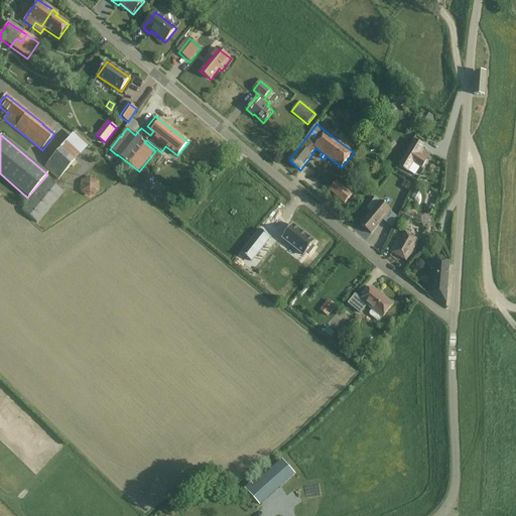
[(415,139),(399,165),(408,170),(413,161),(422,167),(427,158),(418,153),(423,144),(415,139)]
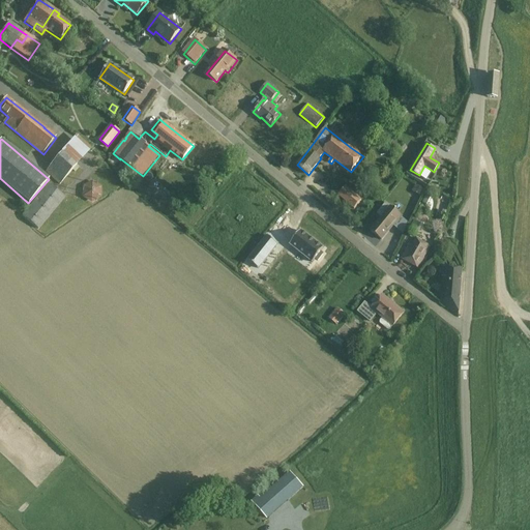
[(45,172),(59,185),(68,176),(77,167),(62,153),(53,164),(45,172)]
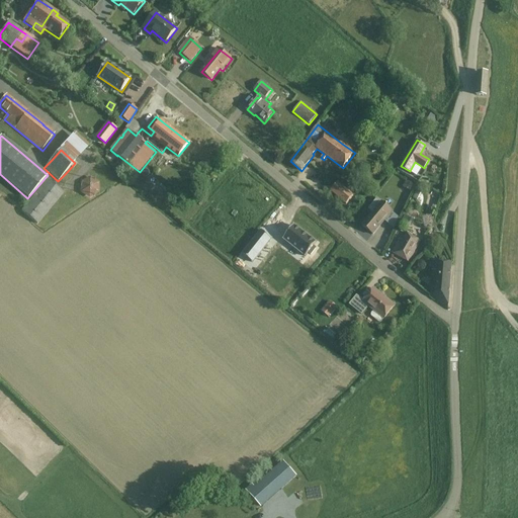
[(99,183),(90,177),(80,182),(80,193),(89,199),(99,193),(99,183)]
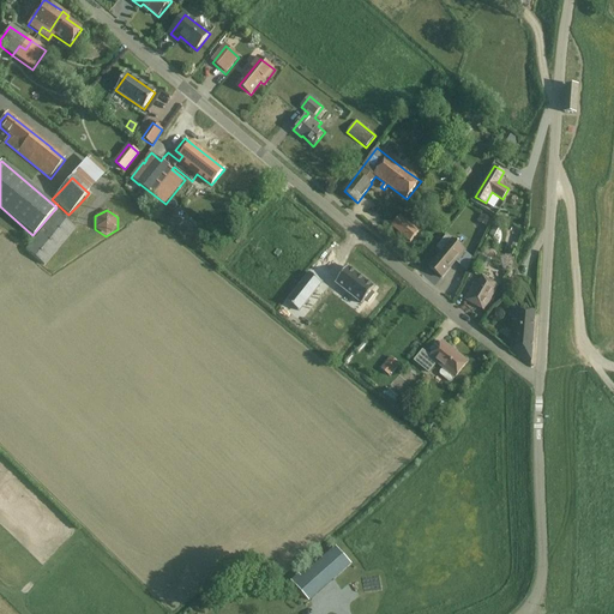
[(76,228),(55,212),(25,251),(44,266),(76,228)]
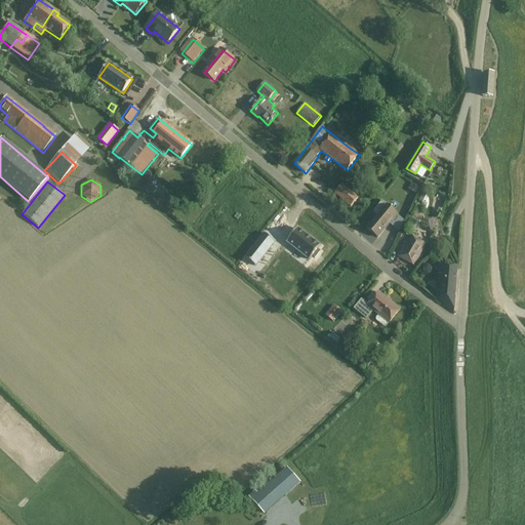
[(418,193),(420,189),(411,184),(409,188),(418,193)]
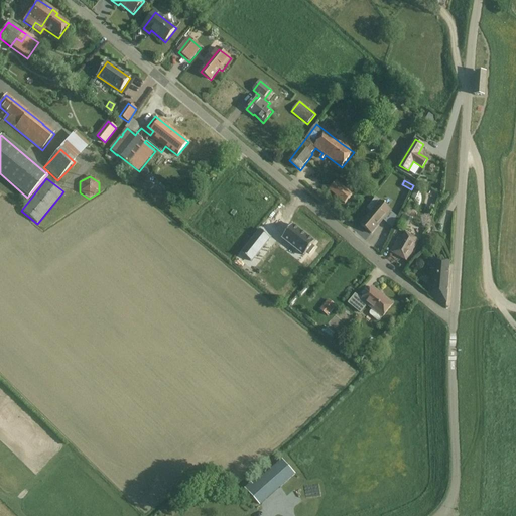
[(352,196),(337,182),(330,190),(345,204),(352,196)]
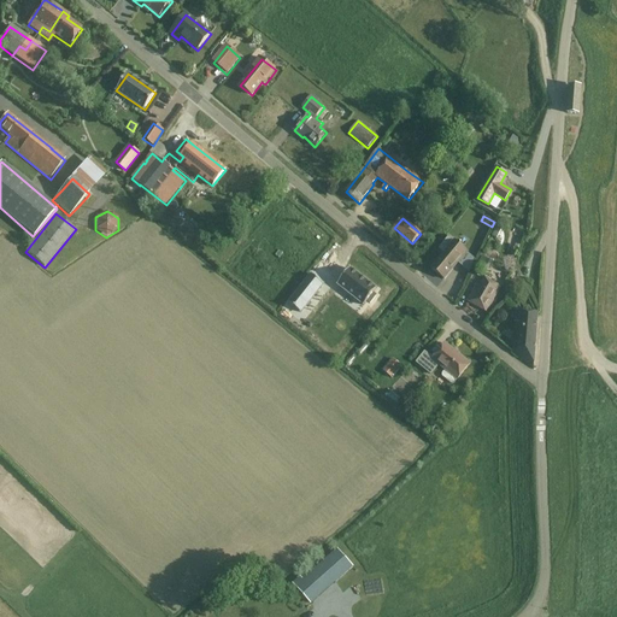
[(501,228),(497,225),(492,236),(497,239),(501,228)]
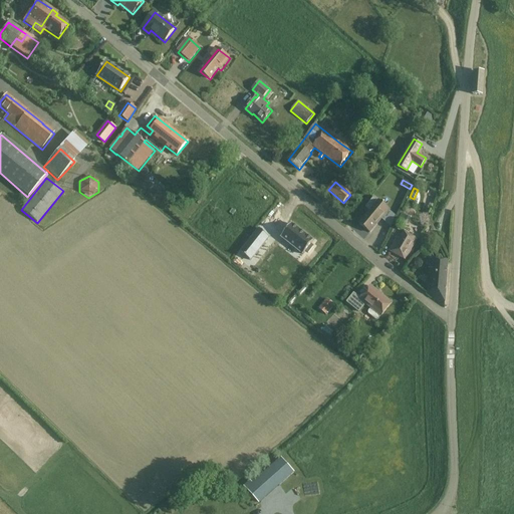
[(389,210),(374,199),(366,208),(370,211),(359,224),(370,233),(389,210)]
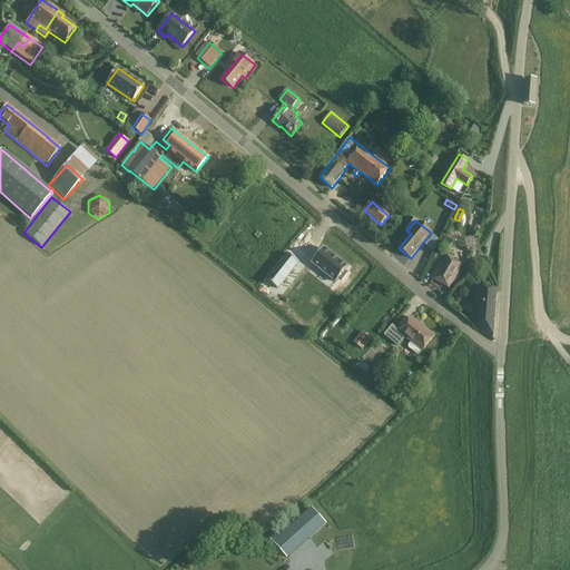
[(455,244),(445,238),(441,246),(450,252),(455,244)]
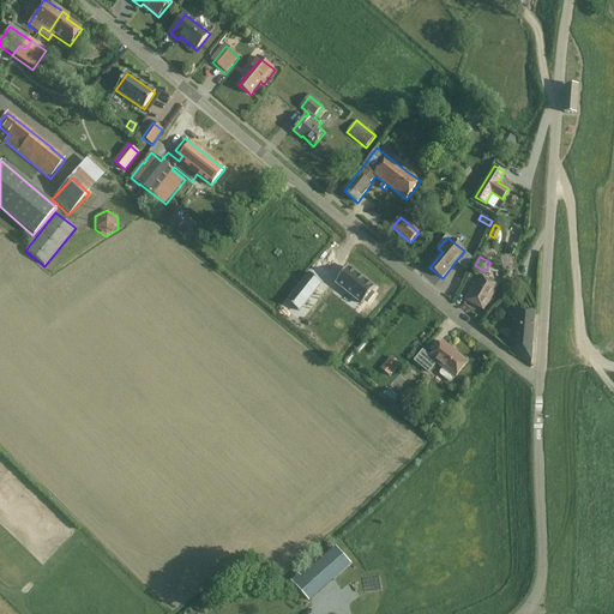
[(371,288),(345,266),(332,282),(357,304),(361,300),(363,301),(371,294),(367,292),(371,288)]
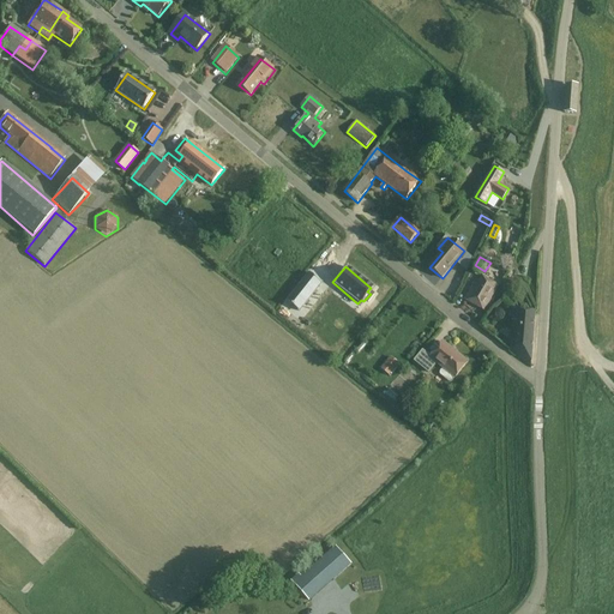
[(309,274),(287,302),(299,312),(321,283),(309,274)]
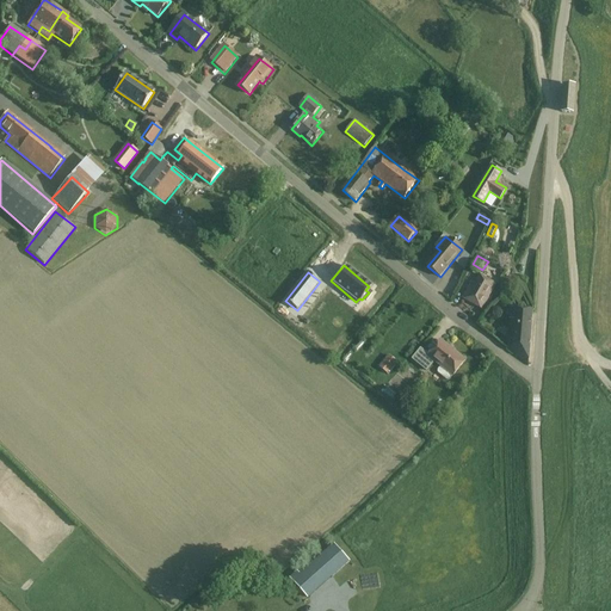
[(495,285),(476,275),(464,298),(482,308),(495,285)]
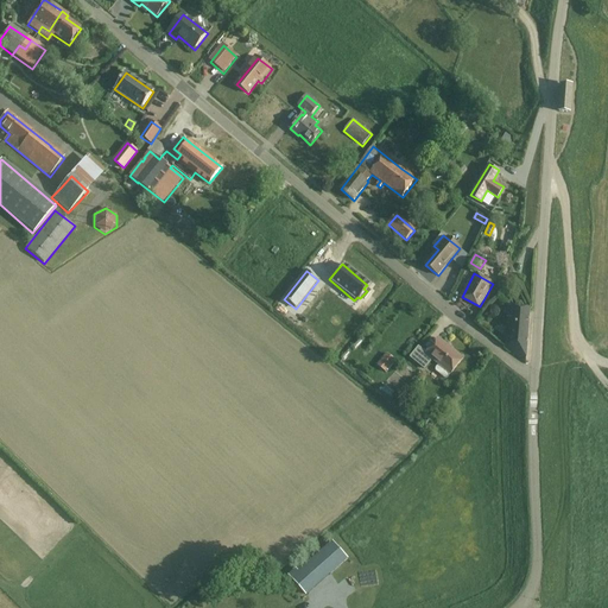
[(512,284),(504,278),(495,291),(504,296),(512,284)]
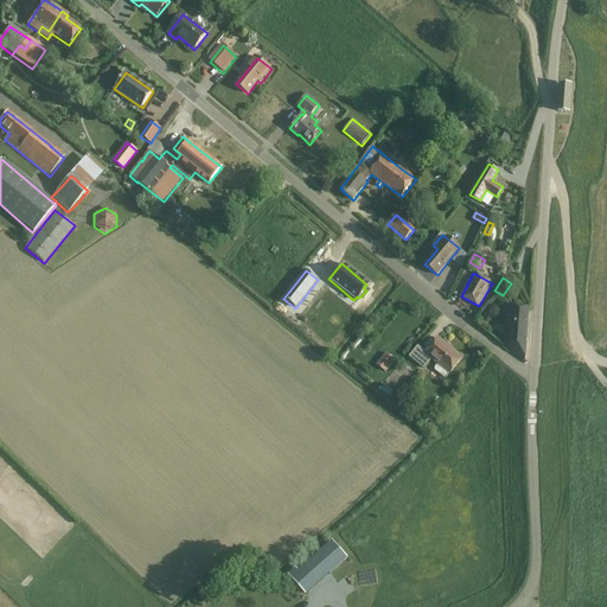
[(525,362),(529,308),(509,306),(505,346),(525,362)]
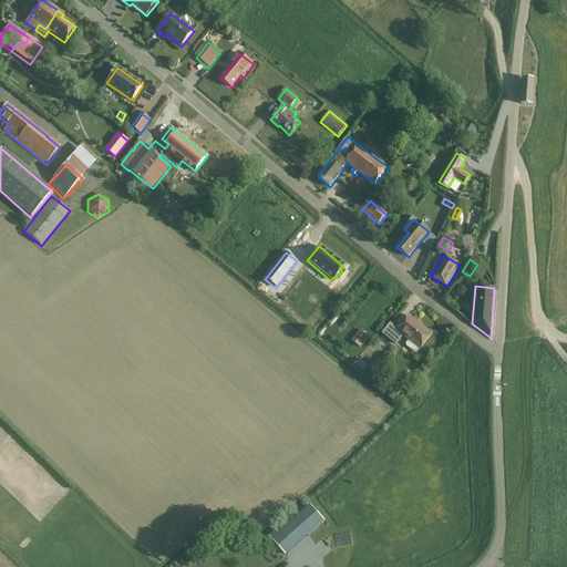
[(399,329),(391,323),(382,333),(397,346),(403,336),(409,340),(406,343),(406,347),(414,353),(416,352),(431,336),(409,317),(399,329)]
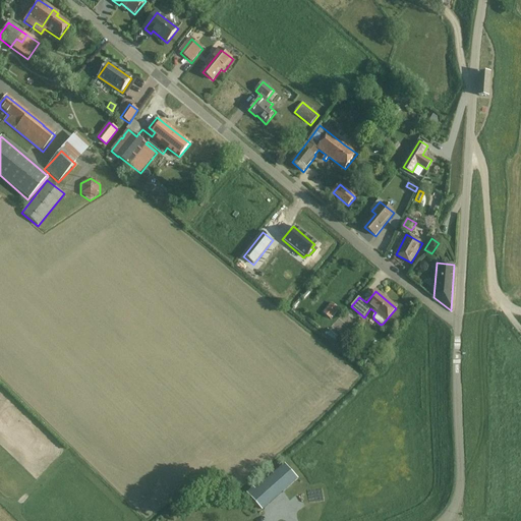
[(339,309),(332,303),(324,313),(331,320),(339,309)]
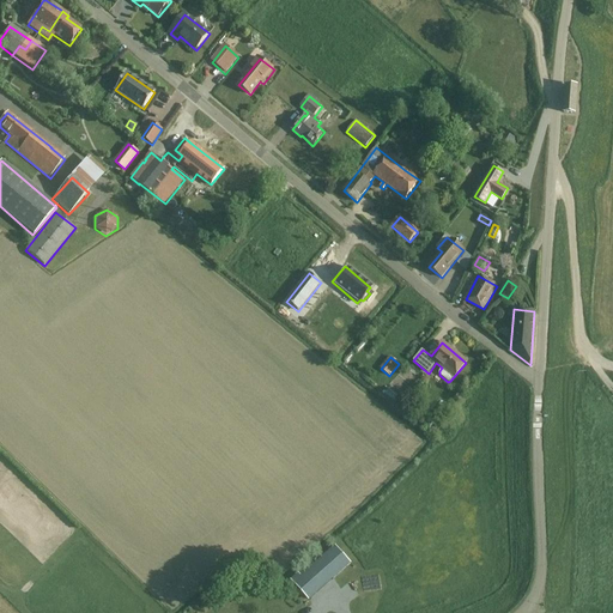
[(351,564),(335,546),(303,575),(302,574),(301,575),(297,571),(289,578),(309,601),(351,564)]
